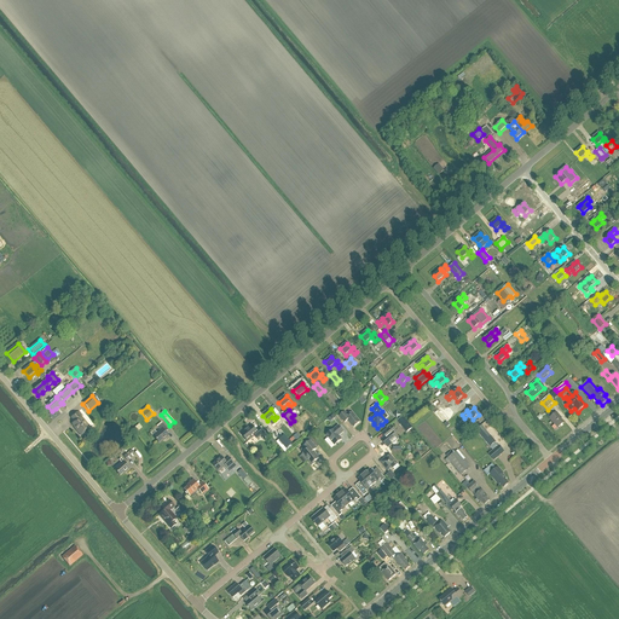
[(79,412),(71,418),(75,422),(73,424),(77,431),(76,431),(81,437),(88,431),(86,426),(86,423),(86,422),(84,422),(81,418),(82,417),(79,412)]
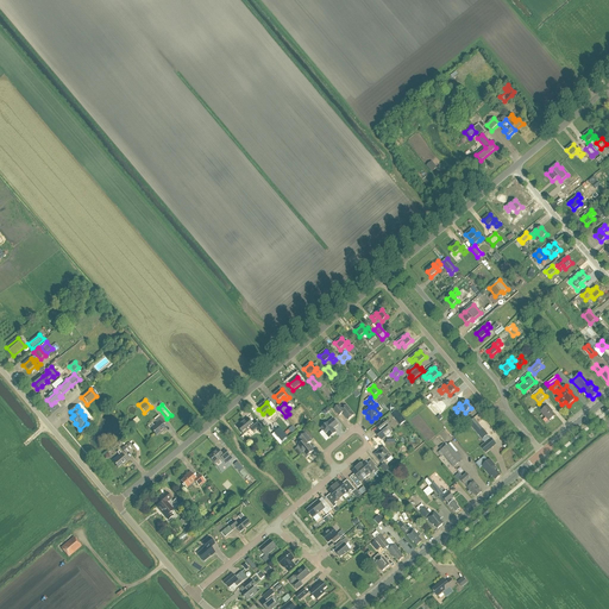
[(346,406),(343,409),(340,406),(334,410),(339,416),(343,414),(349,421),(355,415),(346,406)]
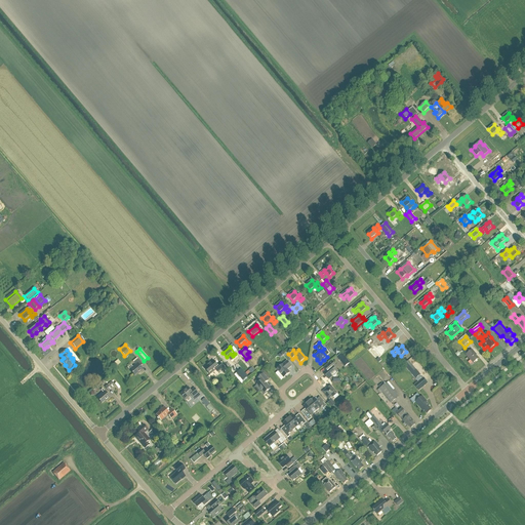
[(467,355),(473,363),(478,359),(474,354),(475,354),(472,350),(467,355)]
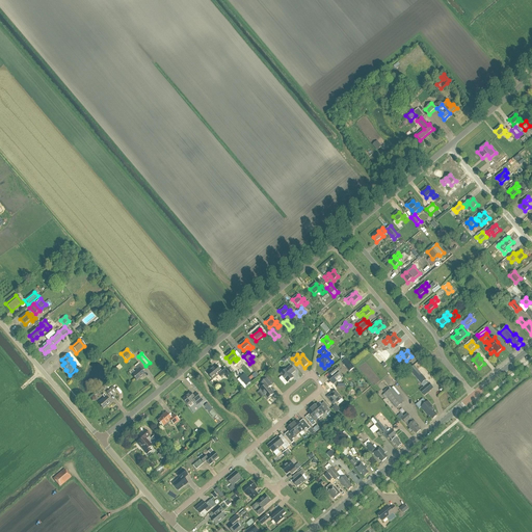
[(342,363),(345,367),(350,364),(346,358),(342,363)]
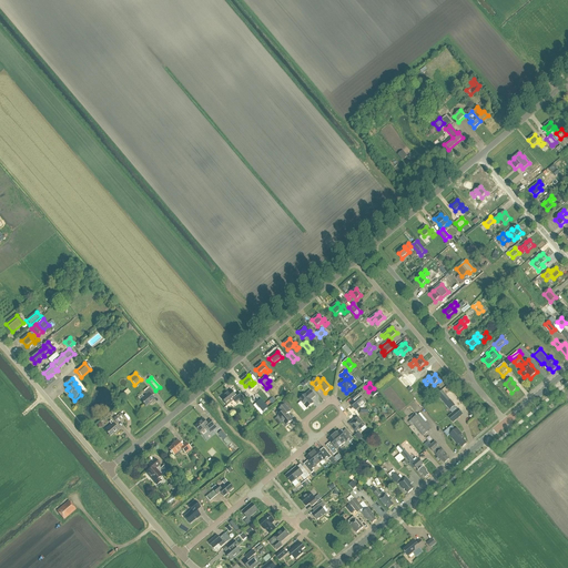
[(247,392),(251,397),(261,392),(259,386),(247,392)]
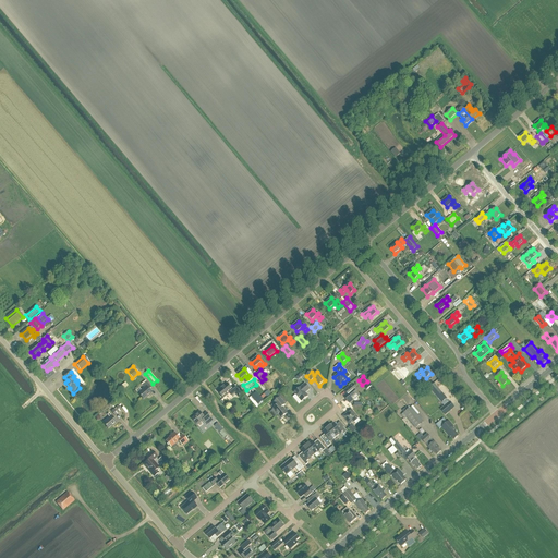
[(435,381),(429,387),(444,401),(449,397),(435,381)]
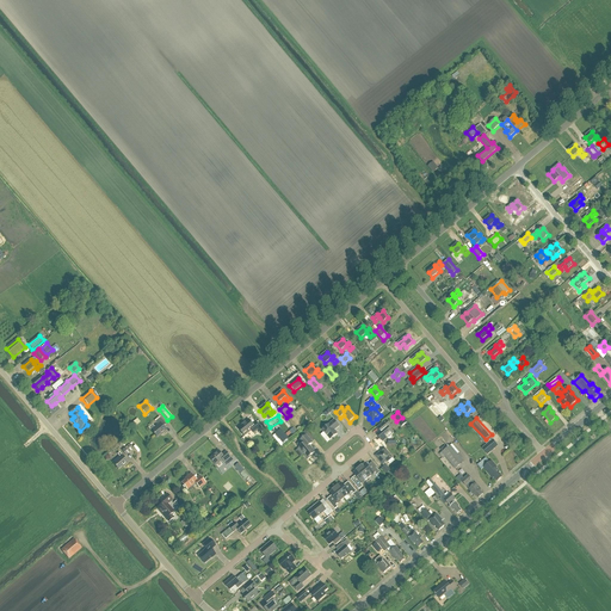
[(164,427),(166,425),(161,419),(156,423),(158,425),(150,431),(156,438),(162,433),(164,433),(166,431),(164,427)]
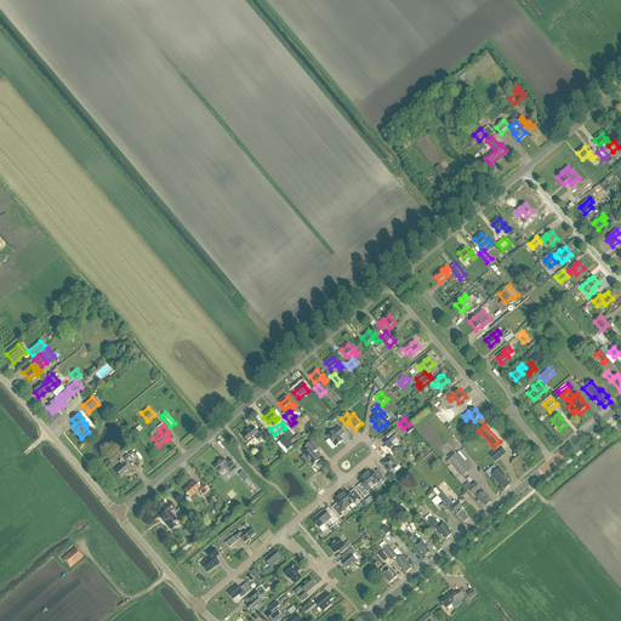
[(254,427),(246,433),(245,432),(241,436),(249,444),(256,438),(258,442),(266,436),(261,429),(257,432),(254,427)]
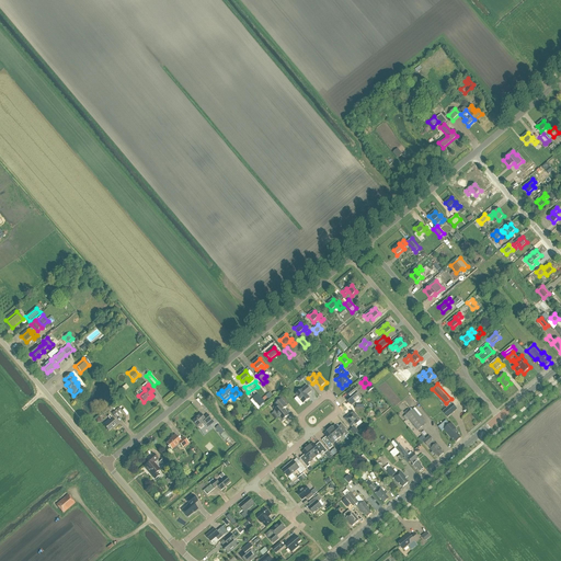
[(307,396),(311,391),(307,386),(296,395),(304,404),(310,399),(307,396)]
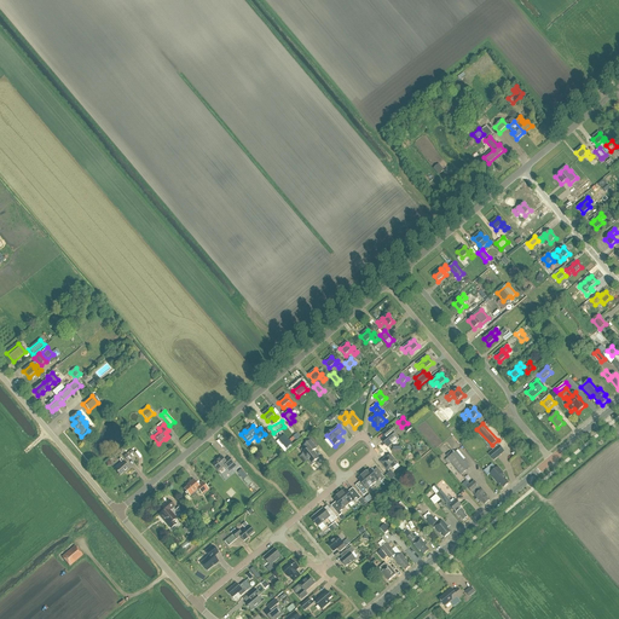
[(382,434),(386,438),(382,440),(388,447),(398,439),(394,434),(397,433),(392,427),(382,434)]
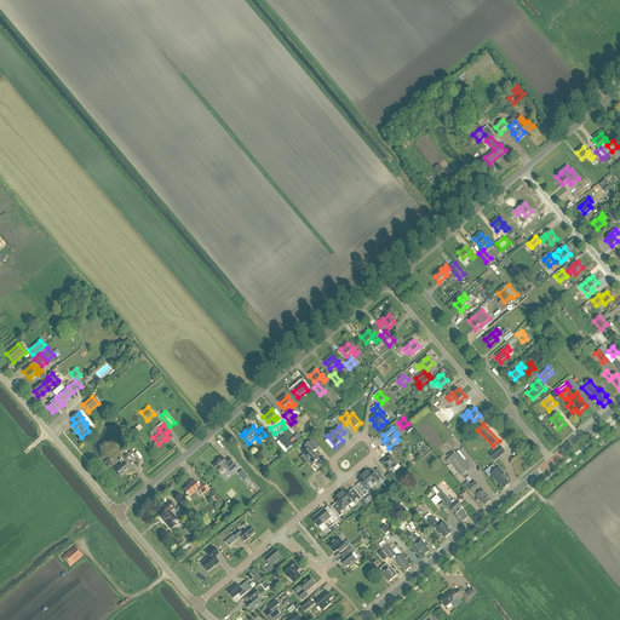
[(286,436),(280,441),(287,451),(293,446),(286,436)]
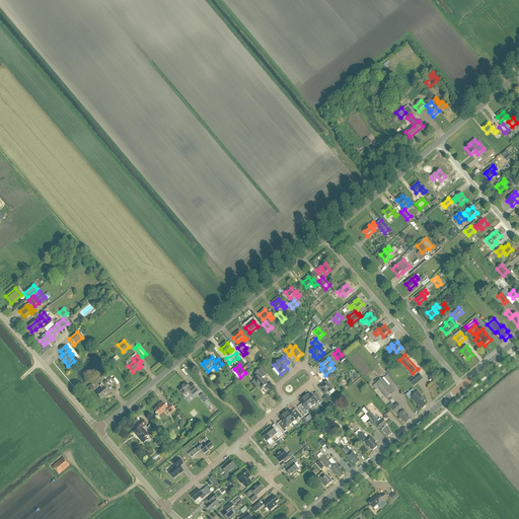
[(376,365),(373,367),(375,371),(373,373),(376,376),(381,373),(376,365)]
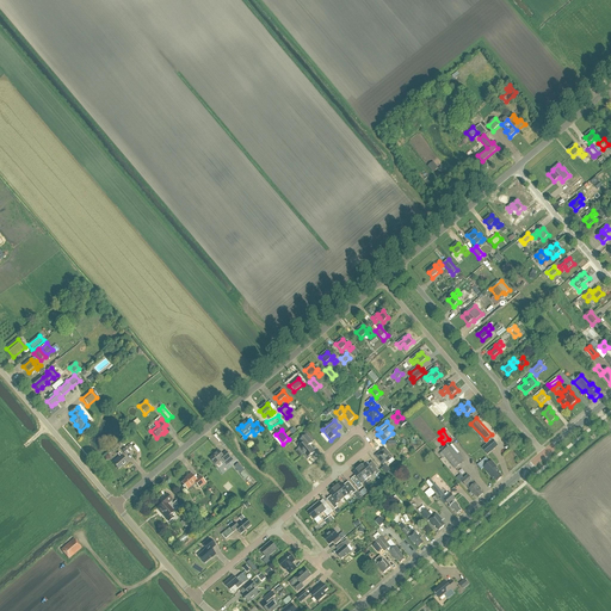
[(309,446),(313,443),(307,436),(300,442),(303,445),(300,449),(304,456),(308,460),(312,457),(312,456),(315,452),(309,446)]
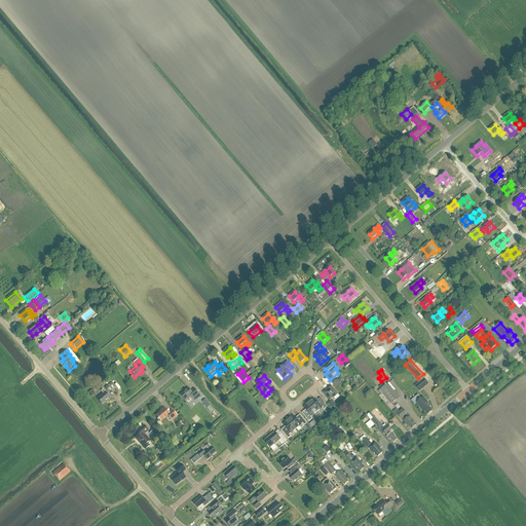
[(420,392),(429,384),(424,379),(415,386),(420,392)]
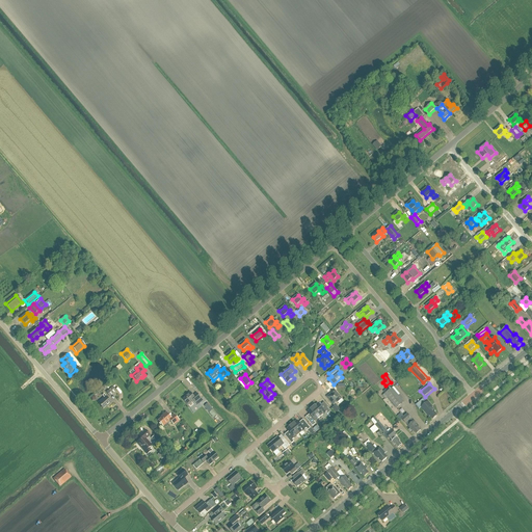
[(106,393),(110,398),(116,392),(113,388),(106,393)]
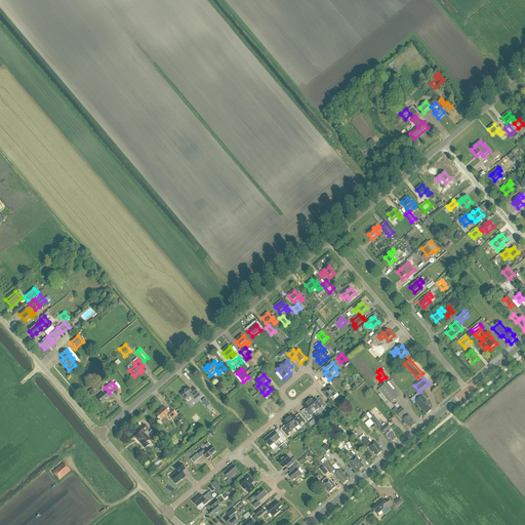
[(379,389),(391,403),(399,397),(387,382),(379,389)]
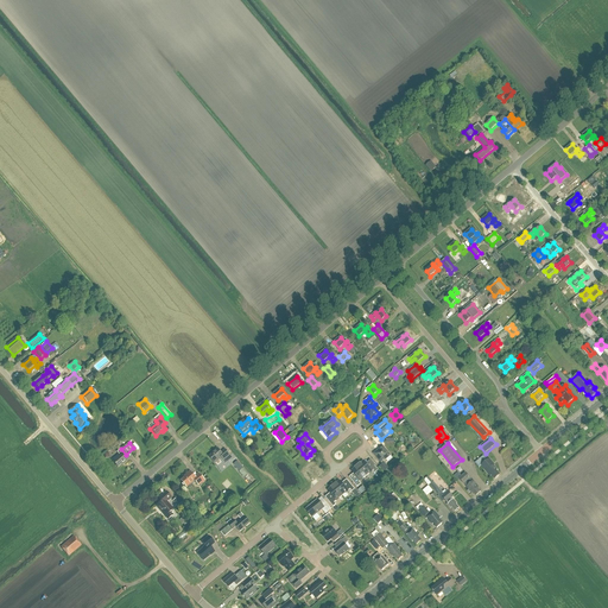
[(384,447),(374,454),(381,463),(391,456),(384,447)]
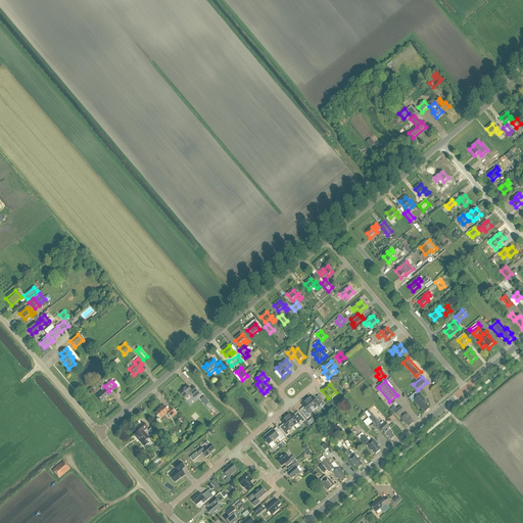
[(180,393),(185,399),(191,394),(193,396),(198,392),(194,387),(190,390),(187,386),(185,388),(185,389),(180,393)]
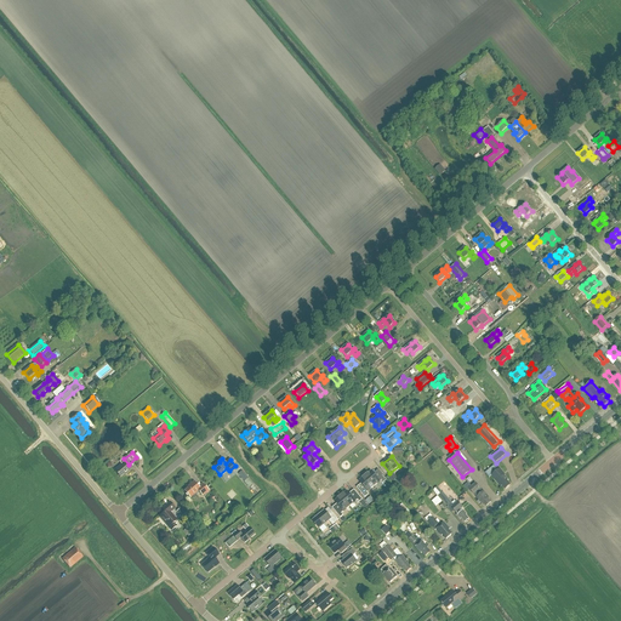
[(119,462),(121,465),(114,471),(120,478),(126,473),(127,473),(130,471),(121,461),(119,462)]
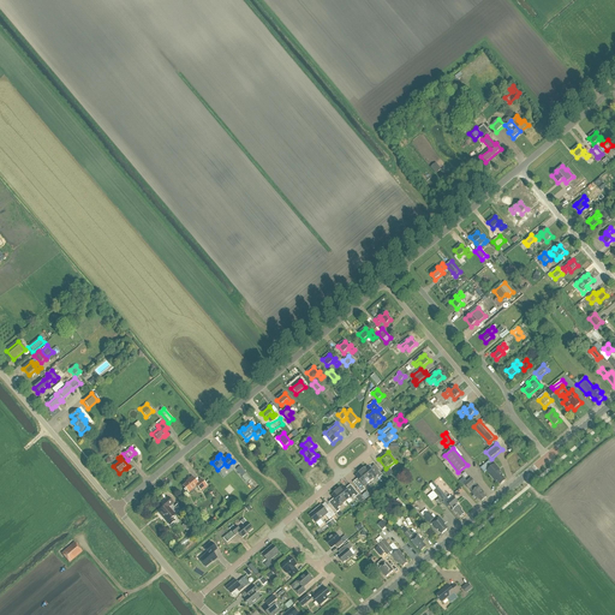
[(495,464),(487,471),(496,482),(497,482),(501,485),(506,481),(502,476),(503,476),(500,471),(495,464)]
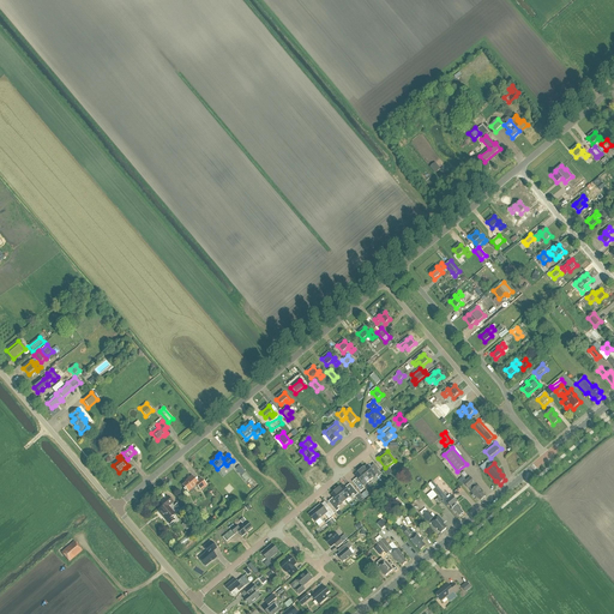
[(251,479),(240,465),(236,469),(242,476),(241,476),(246,482),(251,479)]
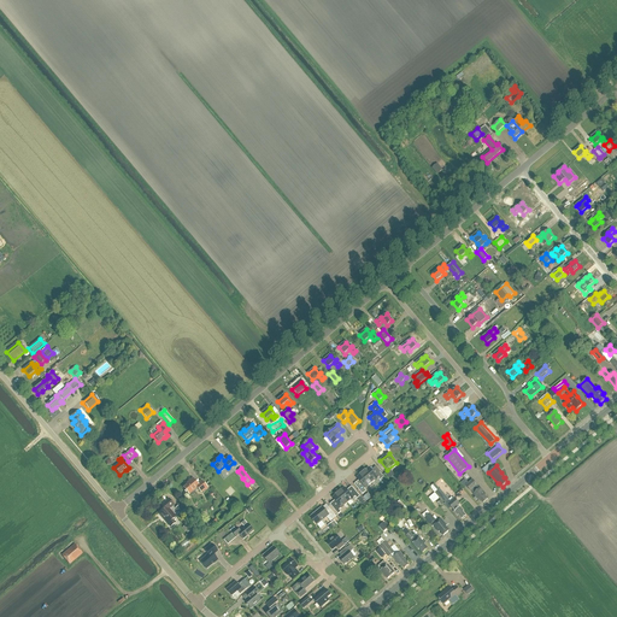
[(363,474),(371,483),(380,477),(381,480),(385,477),(380,471),(375,475),(369,468),(363,474)]
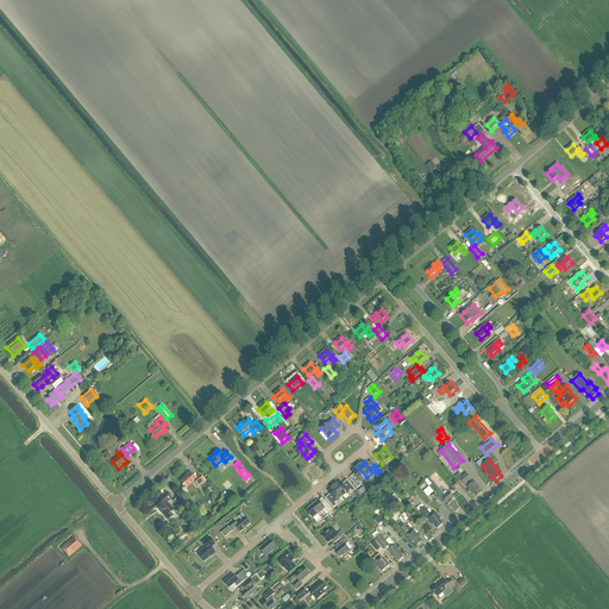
[(390,470),(385,464),(381,468),(385,473),(390,470)]
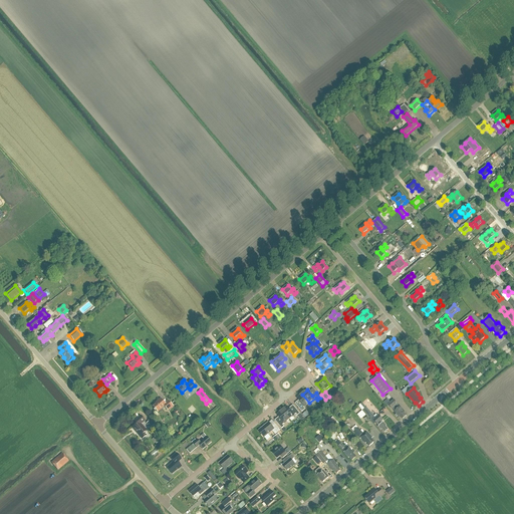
[(298,408),(302,413),(304,411),(303,409),(309,403),(302,395),(297,399),(302,405),(298,408)]
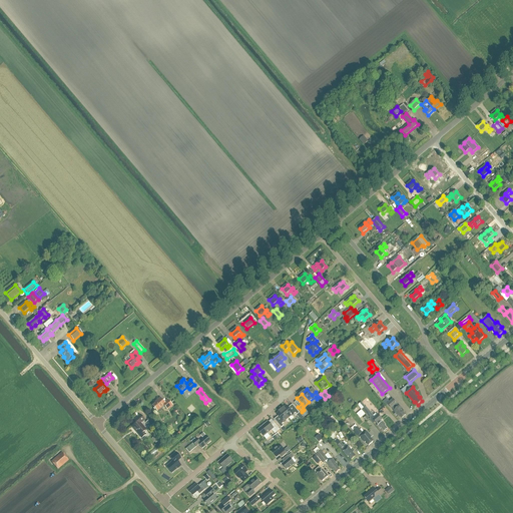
[(160,398),(157,401),(157,402),(152,406),(157,412),(164,406),(165,408),(167,411),(172,406),(168,401),(164,404),(160,398)]
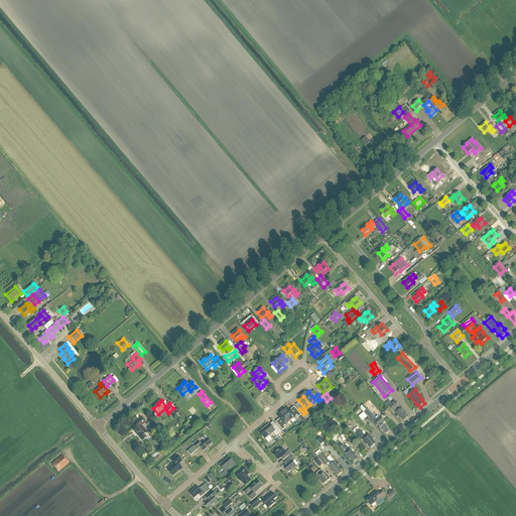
[(405,414),(406,413),(402,408),(401,409),(398,406),(399,406),(395,402),(390,406),(393,410),(400,418),(401,418),(404,421),(408,417),(405,414)]
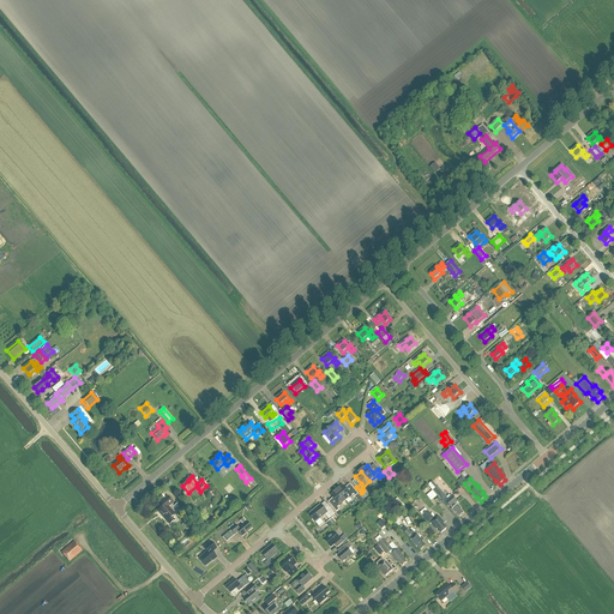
[(457,513),(459,517),(464,513),(461,509),(458,505),(456,506),(455,505),(458,503),(452,497),(449,500),(439,489),(439,488),(438,487),(439,486),(437,483),(435,485),(434,483),(431,487),(445,504),(447,501),(453,509),(452,510),(456,513),(457,513)]
